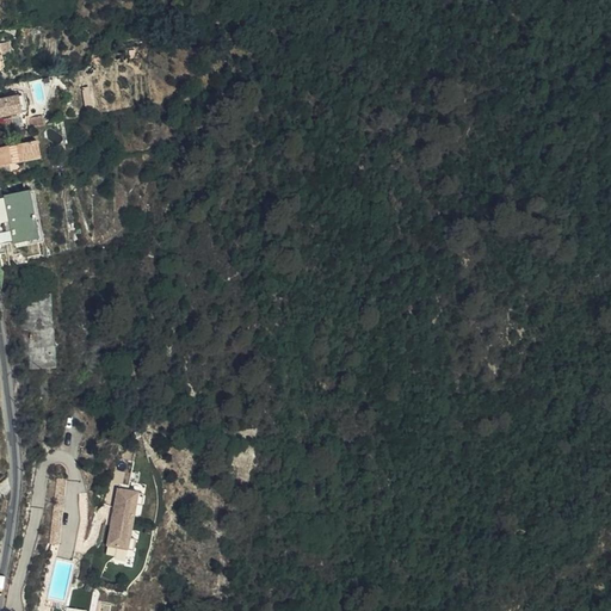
[(0,118),(23,113),(18,93),(0,97),(0,118)]
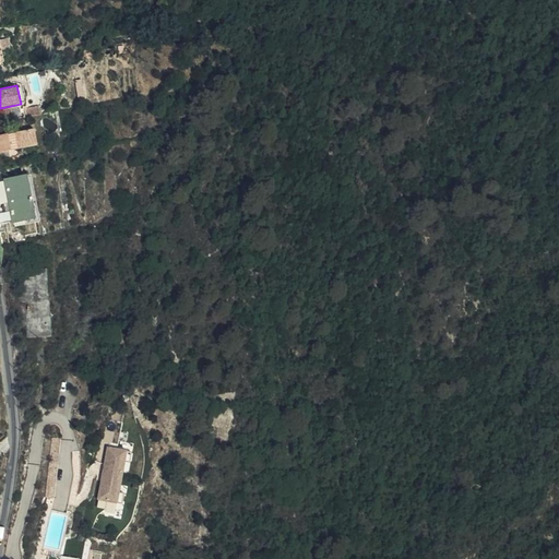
[(0,151),(33,144),(31,129),(0,134),(0,151)]
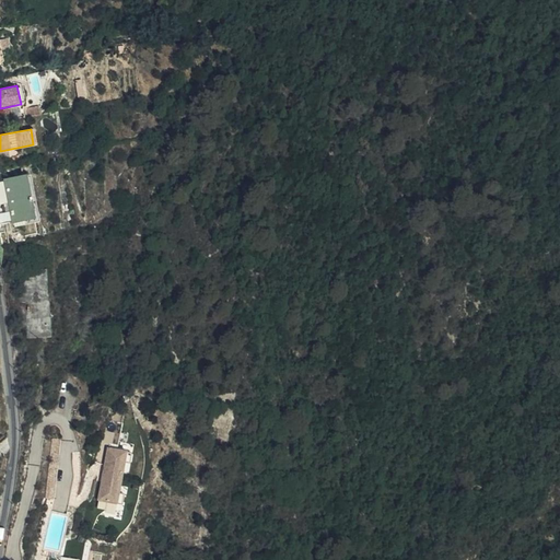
[(19,224),(41,220),(34,177),(11,181),(19,224)]
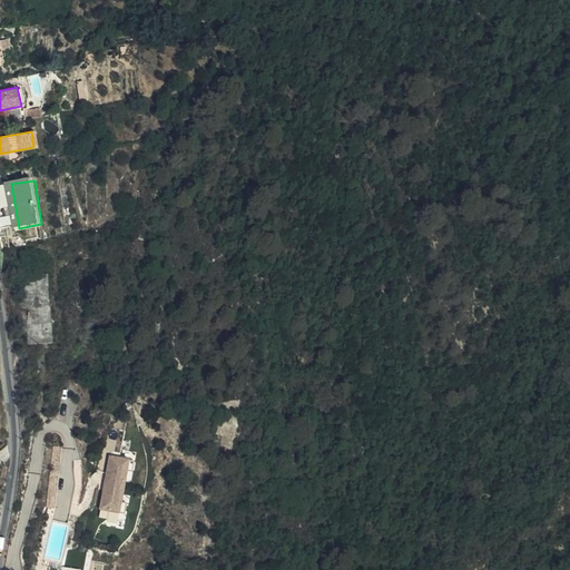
[(10,229),(19,228),(11,184),(2,186),(10,229)]
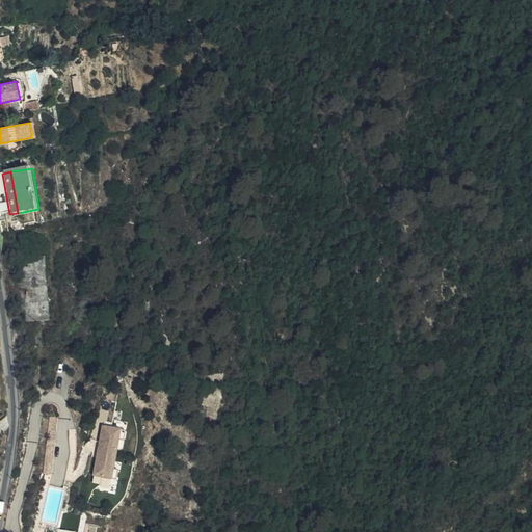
[(46,256),(17,258),(23,321),(51,319),(46,256)]
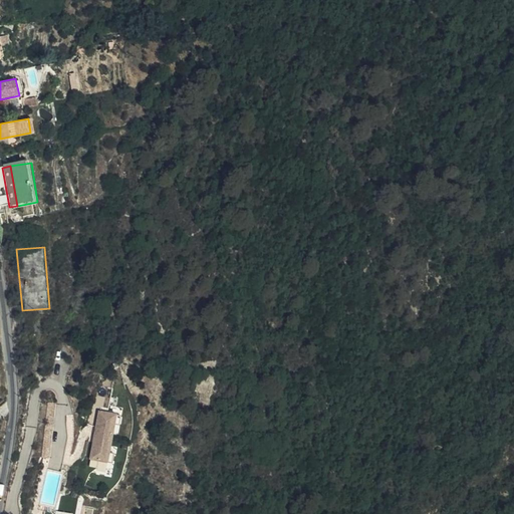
[(51,457),(57,403),(49,402),(43,456),(51,457)]
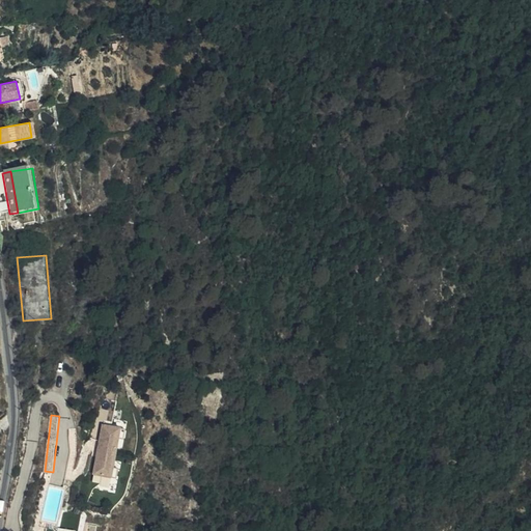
[(121,428),(122,426),(103,423),(94,474),(113,477),(115,467),(120,438),(121,428)]
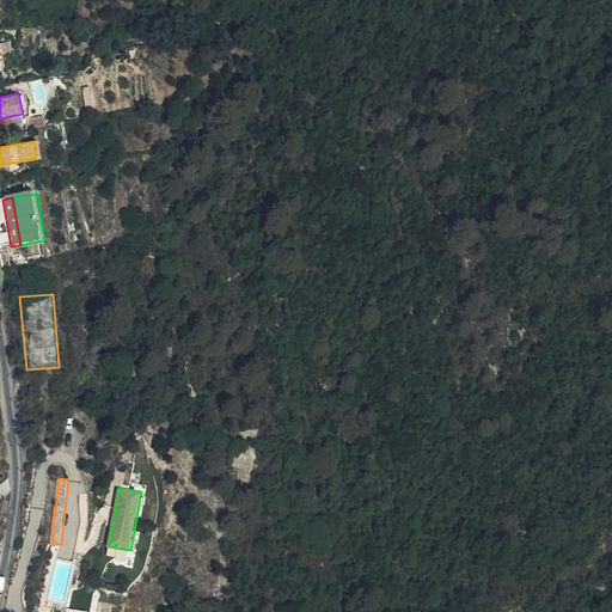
[(68,603),(48,598),(47,606),(66,610),(68,603)]
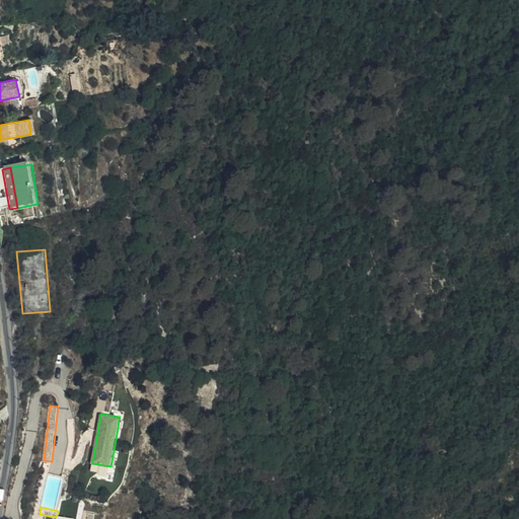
All buildings are outlined.
